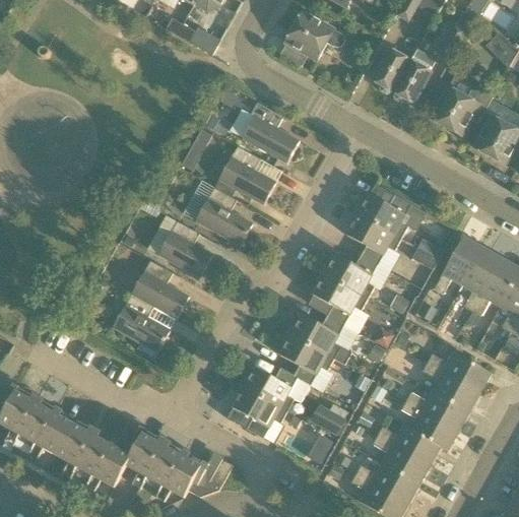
[(195,0),(193,5),(206,12),(218,8),(222,0),(195,0)]
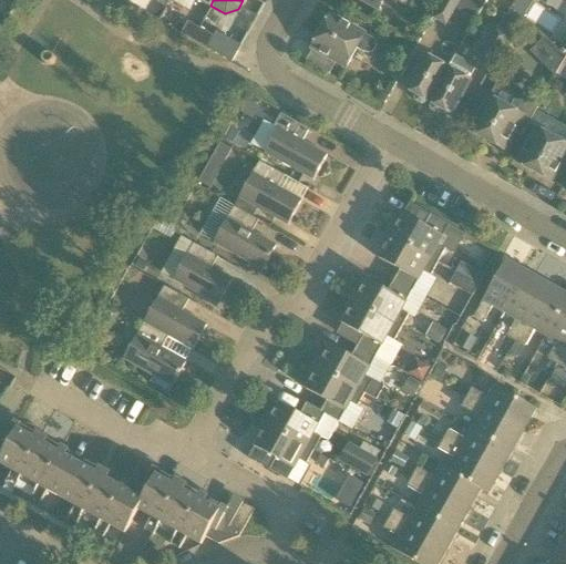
[(444,22),(456,0),(441,0),(432,16),(444,22)]
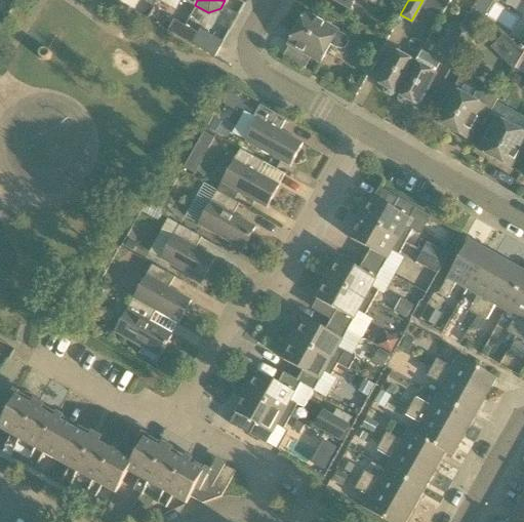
[(431,0),(429,4),(439,11),(446,1),(444,0),(431,0)]
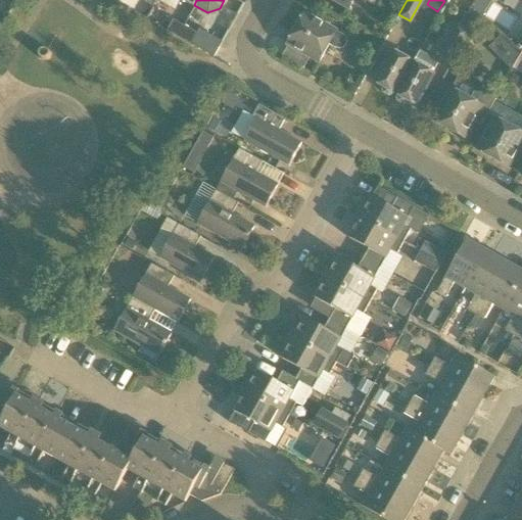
[(500,0),(512,8),(517,0),(500,0)]
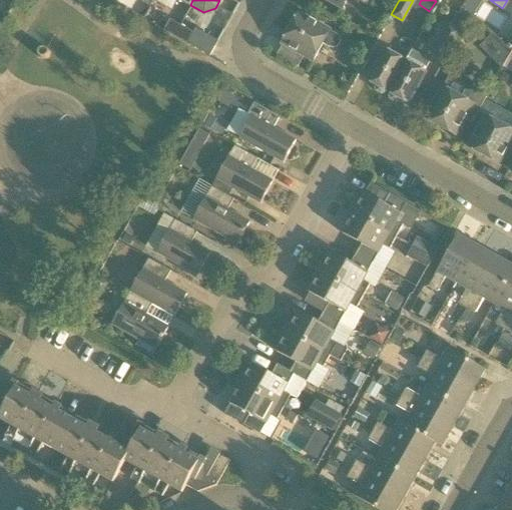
[(459,30),(469,11),(460,5),(448,24),(459,30)]
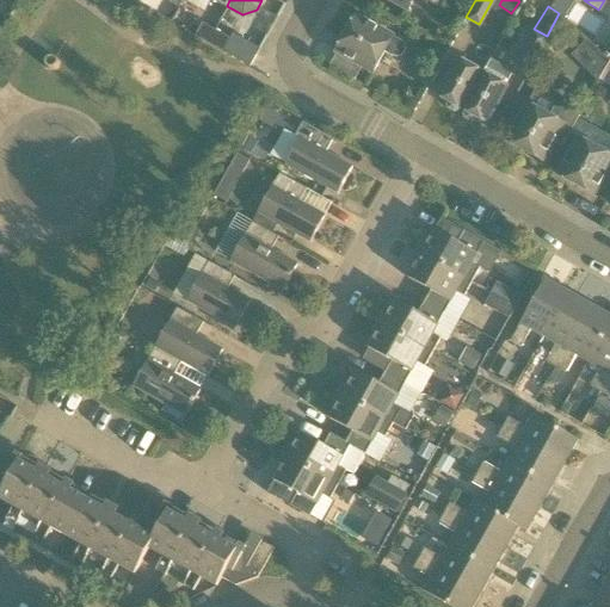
[(334,50),(361,64),(371,70),(383,50),(392,54),(395,55),(396,55),(399,54),(402,51),(405,47),(404,42),(400,38),(393,33),(355,12),(334,50)]
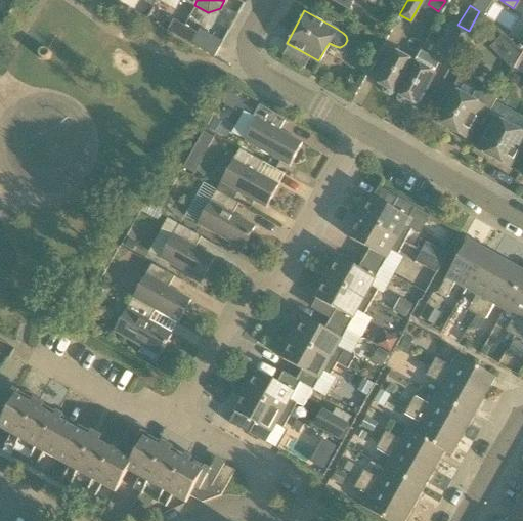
[(173,17),(167,29),(214,55),(220,44),(173,17)]
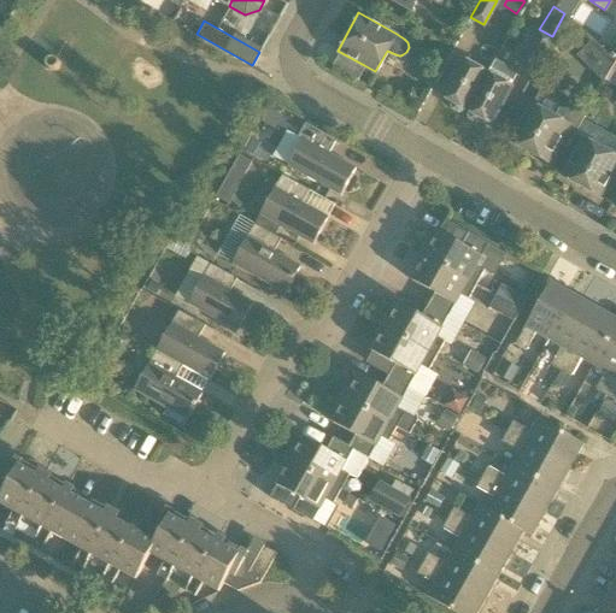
[(535,65),(552,36),(539,29),(522,59),(535,65)]
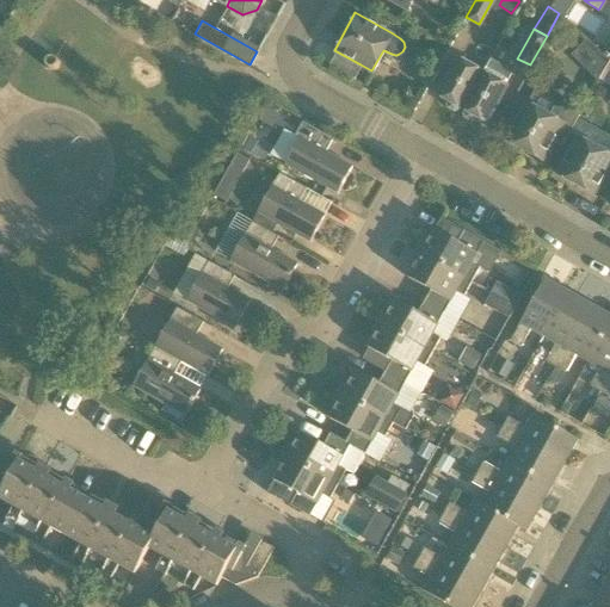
[(431,47),(431,53),(436,55),(442,53),(442,47),(437,44),(431,47)]
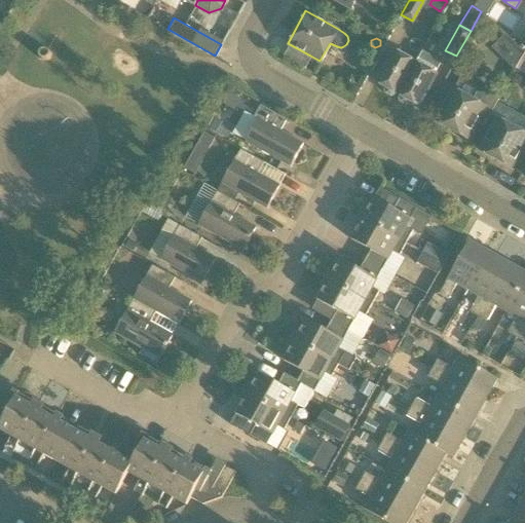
[(510,50),(502,58),(511,65),(514,67),(521,52),(514,46),(512,48),(510,50)]
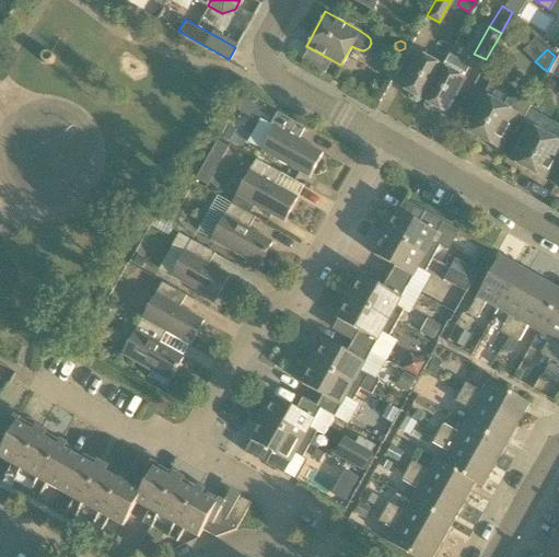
[(442,65),(419,51),(399,86),(409,91),(407,93),(409,96),(415,100),(418,100),(419,97),(422,99),(442,65)]
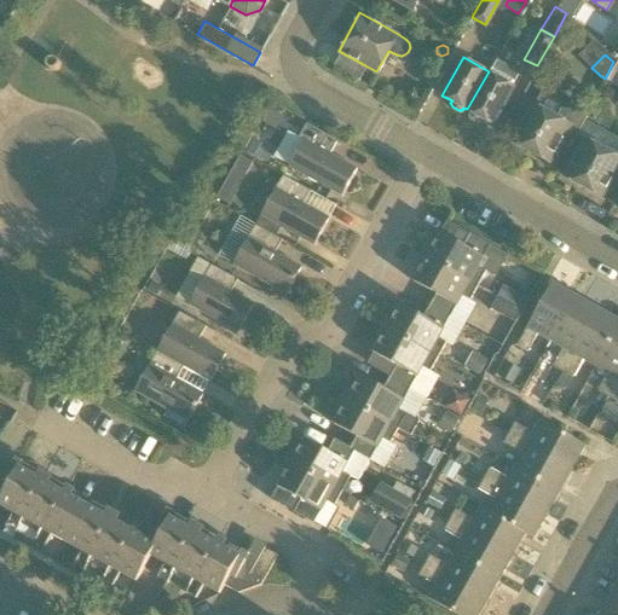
[(510,83),(517,74),(514,68),(496,58),(489,71),(467,109),(471,111),(469,114),(469,117),(477,121),(479,120),(481,117),(492,123),(514,85),(510,83)]
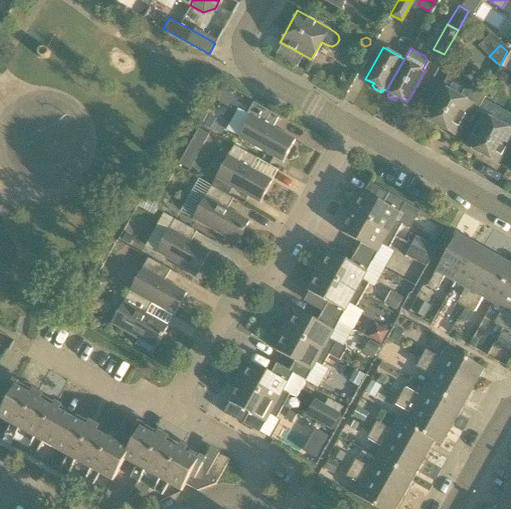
[(510,70),(510,48),(501,65),(510,70)]
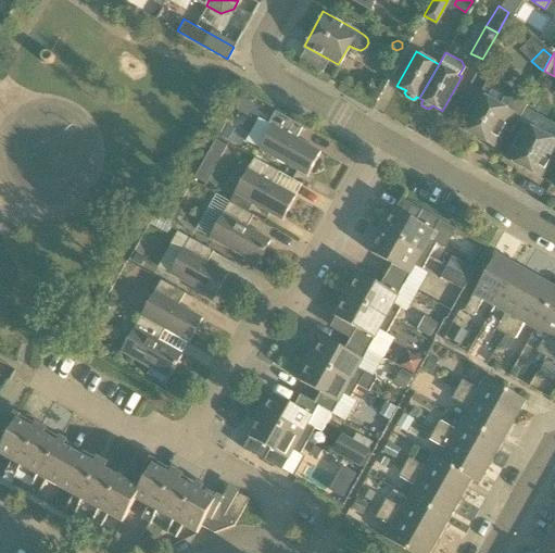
[(486,80),(479,92),(459,126),(493,145),(503,127),(511,132),(517,118),(525,105),(526,103),(518,99),(516,92),(512,88),(508,85),(506,84),(503,82),(497,79),(492,79),(488,80),(486,80)]
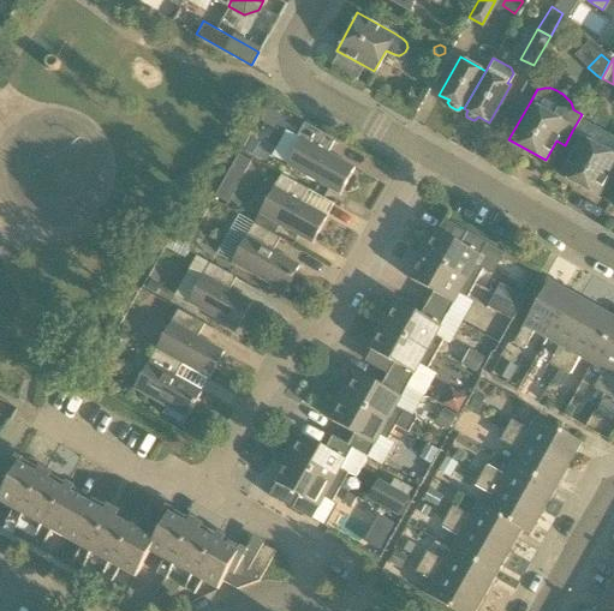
[(267,106),(260,119),(267,124),(276,121),(280,114),(267,106)]
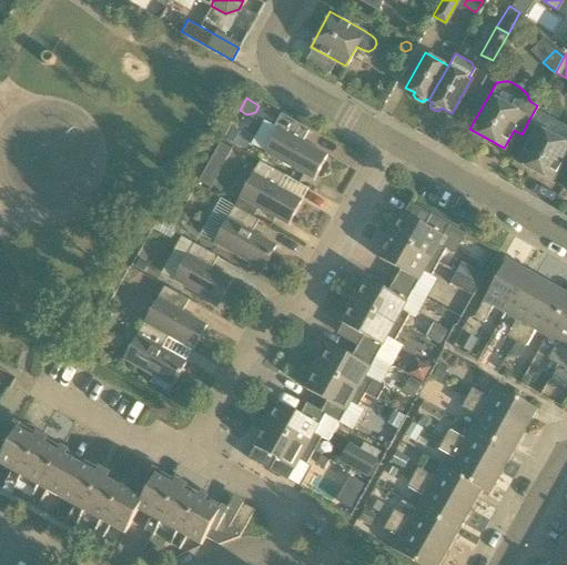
[(303,139),(309,128),(281,112),(274,124),(277,127),(264,151),(313,179),(327,153),(303,139)]
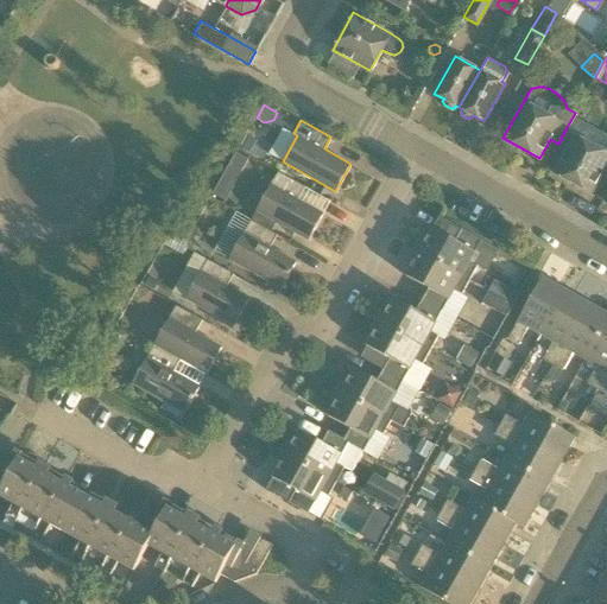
[(554,170),(554,172),(576,184),(590,192),(606,163),(606,152),(574,134),(554,170)]
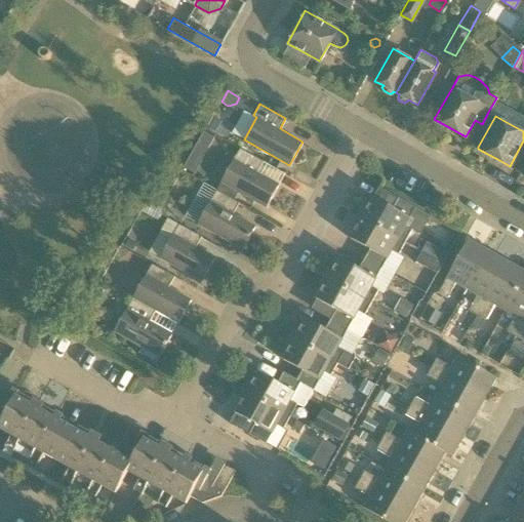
[(203,129),(195,143),(212,153),(219,138),(203,129)]
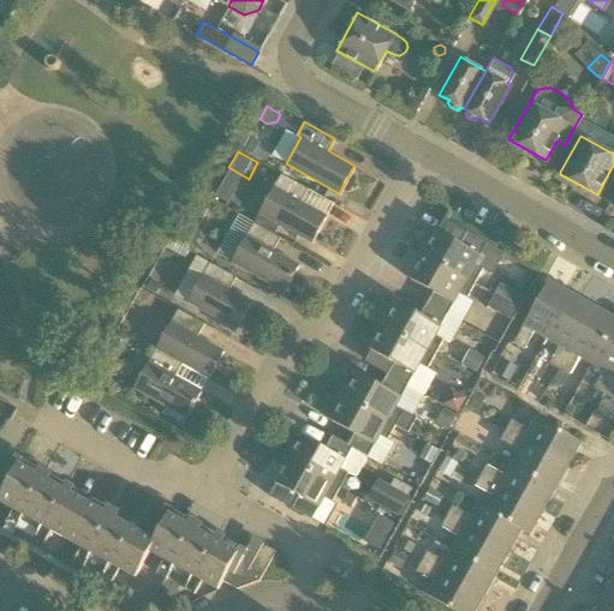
[(273,233),(279,223),(311,243),(327,215),(300,199),(308,187),(281,173),(258,213),(254,221),(273,233)]
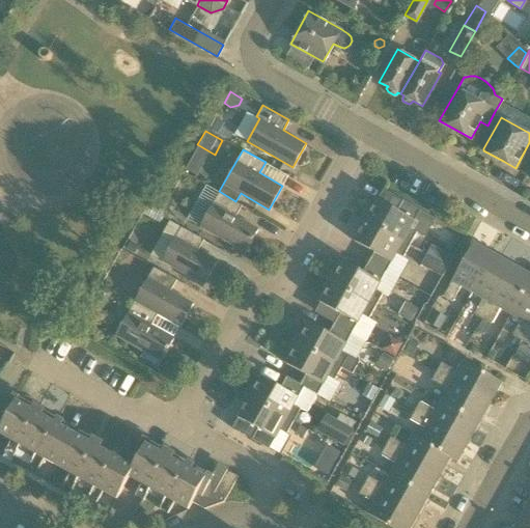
[(363,213),(361,217),(409,244),(416,231),(409,227),(419,207),(402,198),(396,195),(383,188),(369,212),(363,213)]
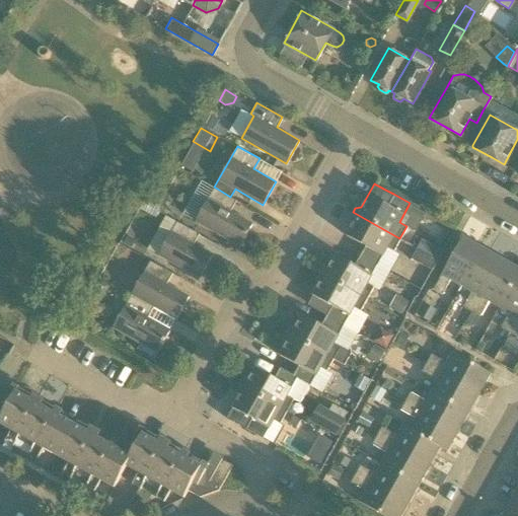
[(236,200),(230,197),(214,187),(195,221),(239,245),(252,222),(230,210),(236,200)]
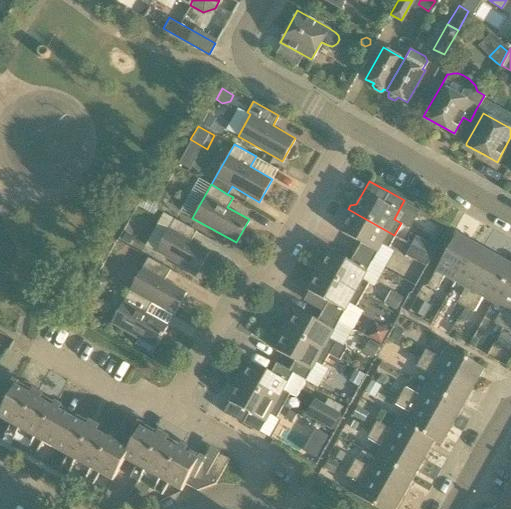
[(388,247),(394,235),(348,209),(346,212),(348,218),(341,231),(360,242),(355,251),(371,260),(381,243),(388,247)]
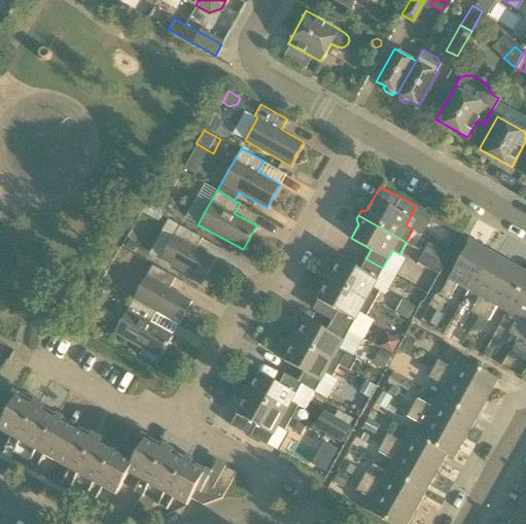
[(197,247),(202,237),(179,223),(161,258),(202,282),(215,257),(197,247)]
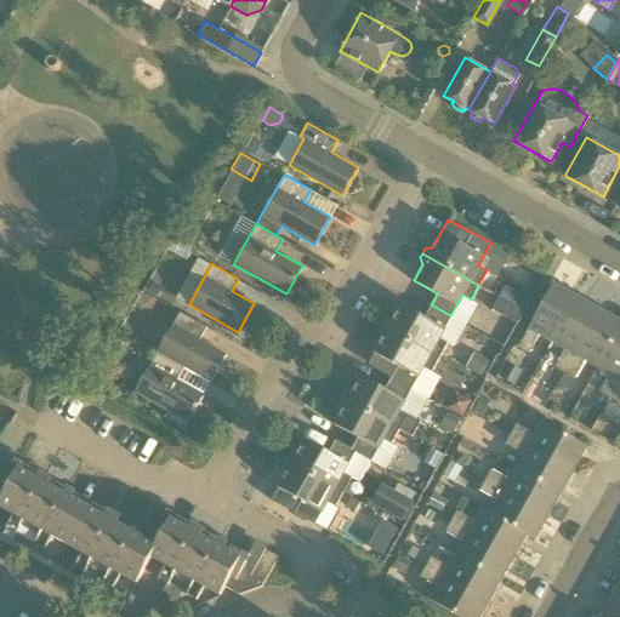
[(151,275),(142,290),(160,300),(169,286),(151,275)]
